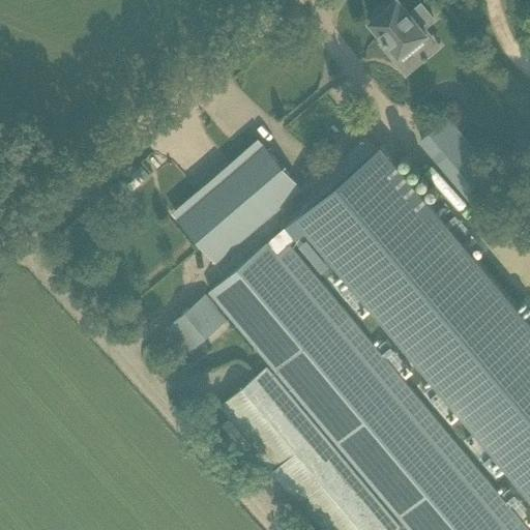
[(422,28),(433,19),(420,4),(410,12),(399,0),(393,0),(384,8),(382,5),(372,15),(374,17),(370,20),(385,39),(381,42),(395,59),(427,33),(422,28)]
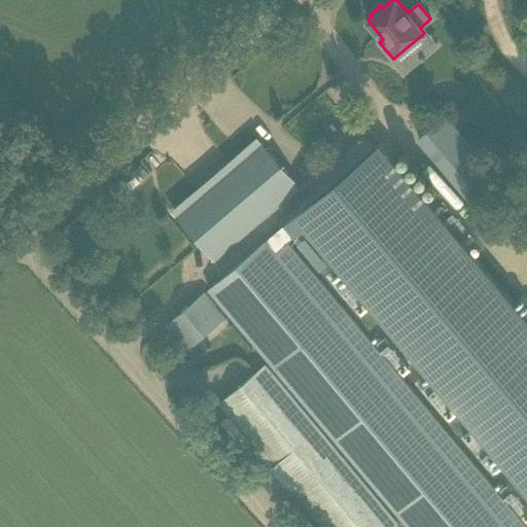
[(417,140),(472,205),(500,180),(445,115),(417,140)]
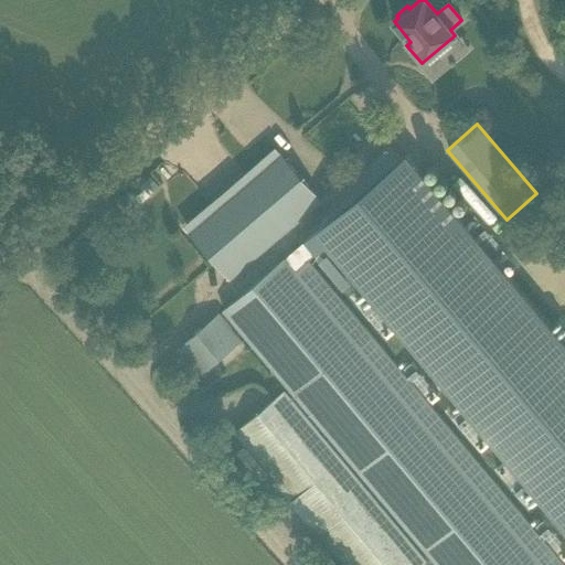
[(306,241),(286,257),(296,268),(296,269),(308,259),(326,245),(564,529),(564,342),(407,155),(406,155),(388,138),(330,203),(338,213),(306,240),(306,241)]
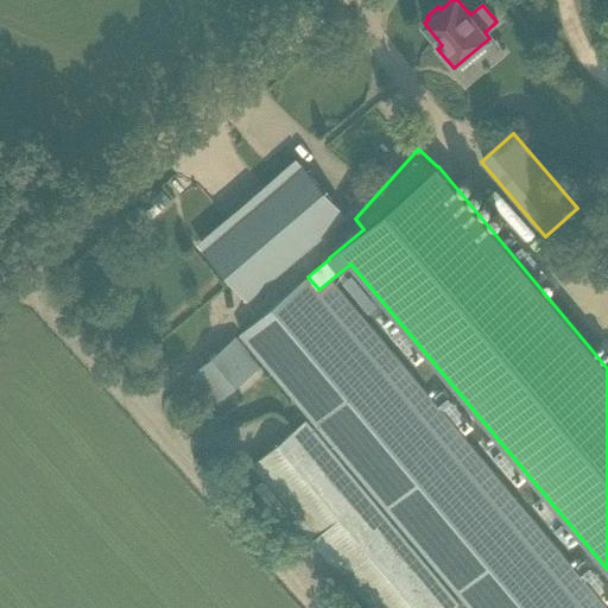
[(246,301),(346,216),(302,166),(203,251),(246,301)]
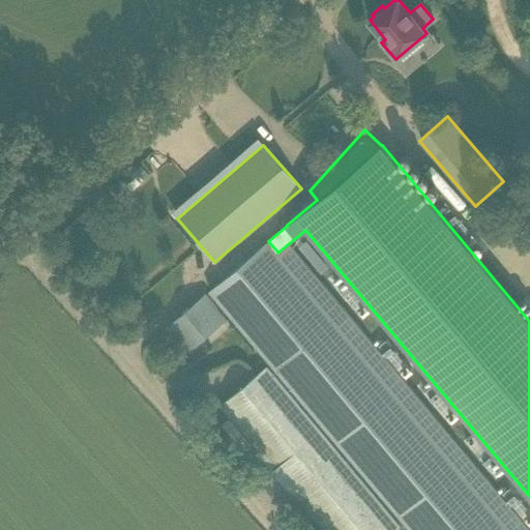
[(267,240),(208,291),(409,529),(529,529),(289,243),(277,253),(277,252),(268,241),(267,240)]
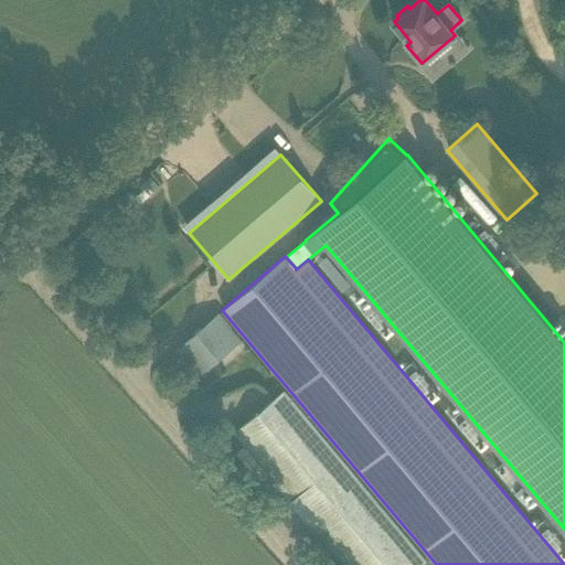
[(176,351),(190,368),(206,387),(223,372),(215,362),(241,340),(219,313),(176,351)]
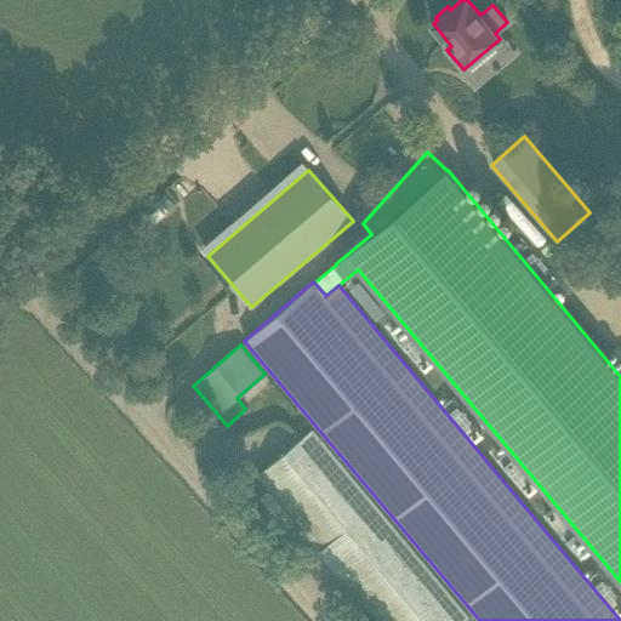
[(257,474),(380,620),(462,620),(468,617),(312,429),(257,474)]
